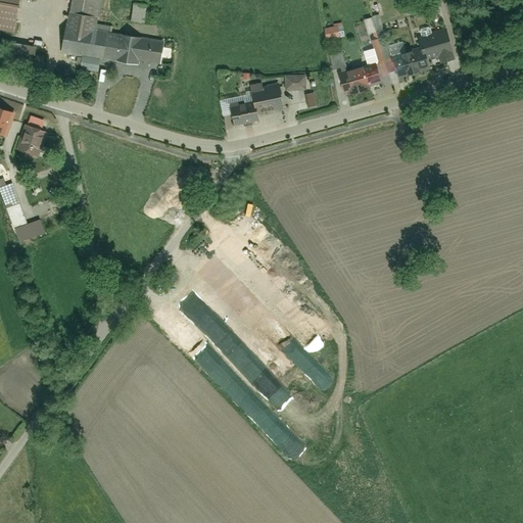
[(0,0),(0,28),(16,31),(21,0),(0,0)]
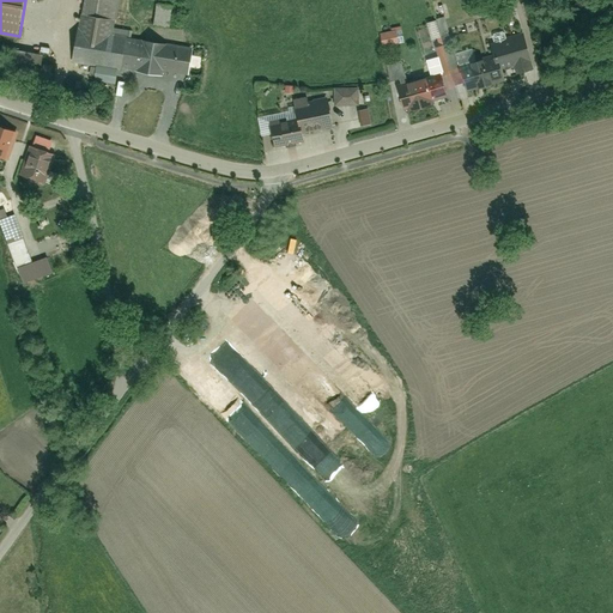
[(87,0),(83,30),(79,30),(74,64),(161,78),(162,70),(167,44),(114,36),(120,0),(87,0)]
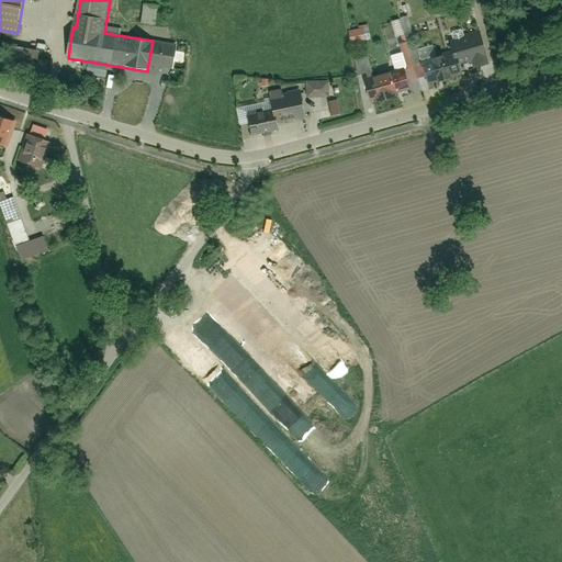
[(145,3),(142,26),(158,29),(160,6),(145,3)]
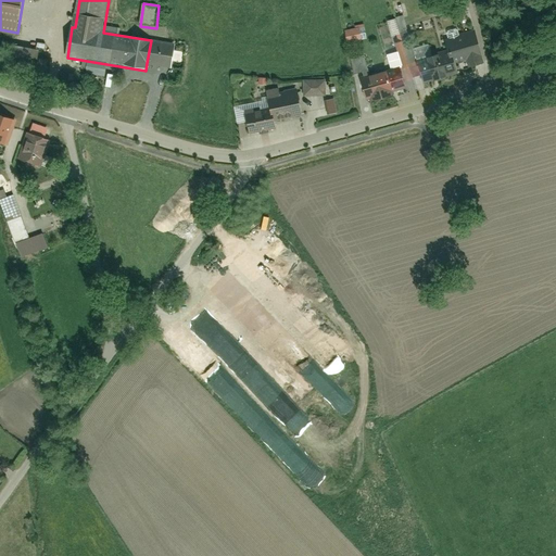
[(449,39),(454,58),(459,55),(463,65),(481,60),(472,33),(449,39)]
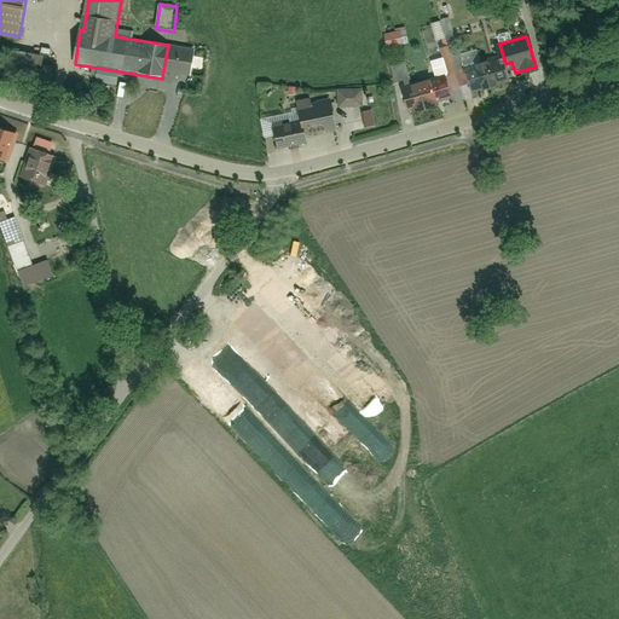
[(189,75),(192,50),(168,45),(163,70),(189,75)]
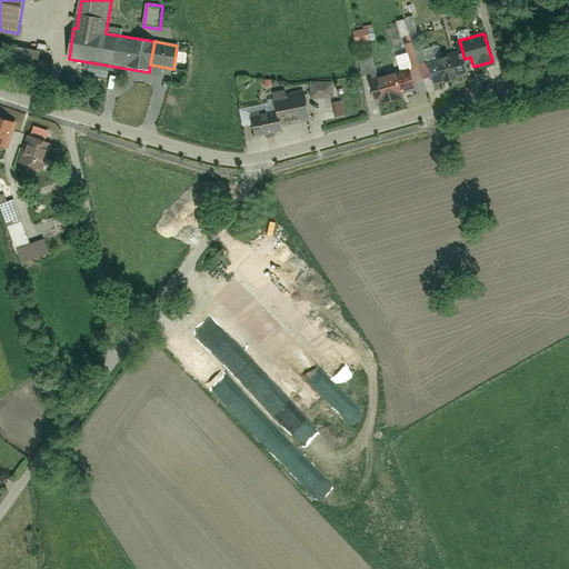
[(403,47),(407,68),(418,66),(415,45),(403,47)]
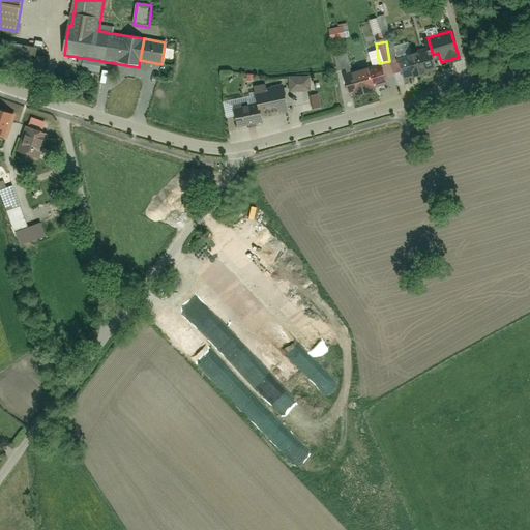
[(388,47),(389,58),(398,57),(395,46),(388,47)]
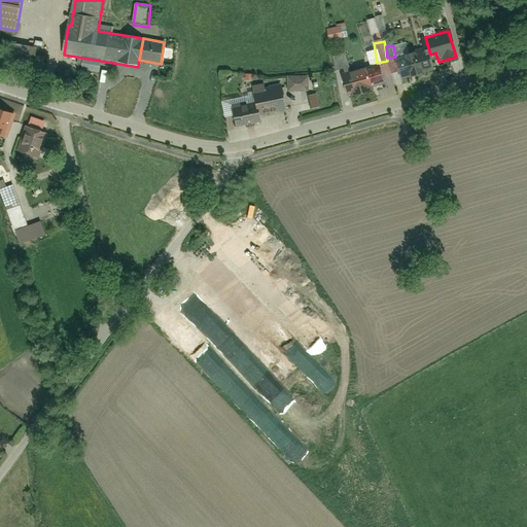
[(396,55),(402,78),(433,70),(427,47),(396,55)]
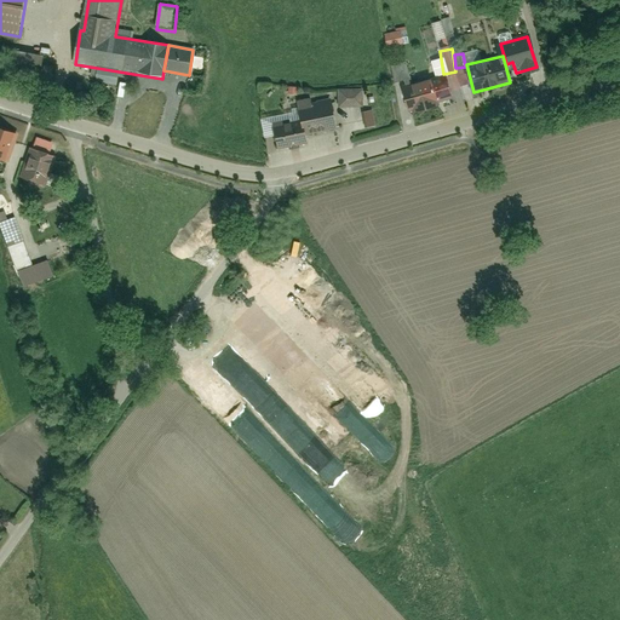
[(408,62),(394,65),(399,86),(413,82),(408,62)]
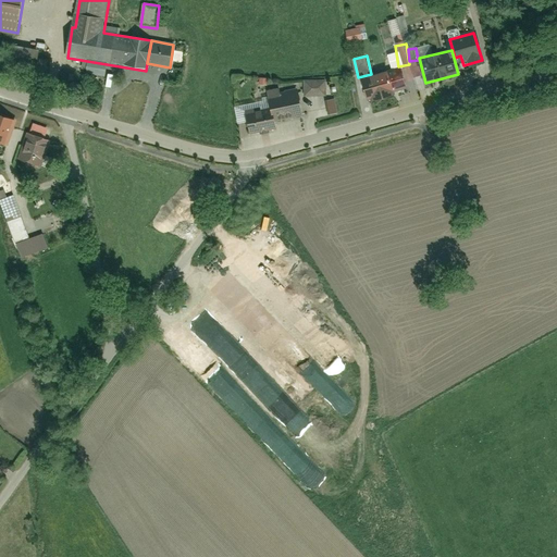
[(363,78),(369,101),(395,95),(394,90),(406,88),(401,70),(363,78)]
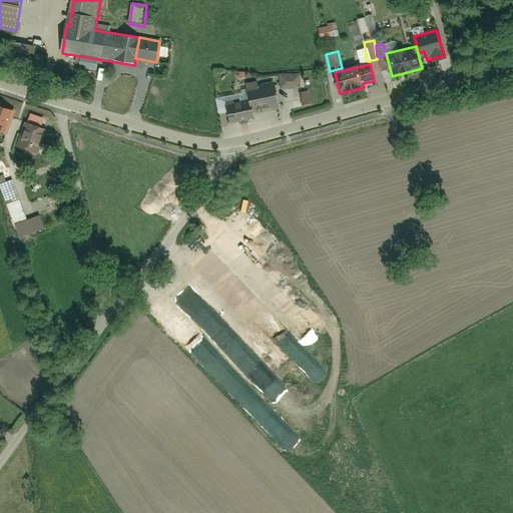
[(275,85),(245,89),(246,100),(227,103),(230,122),(255,118),(254,109),(278,105),(275,85)]
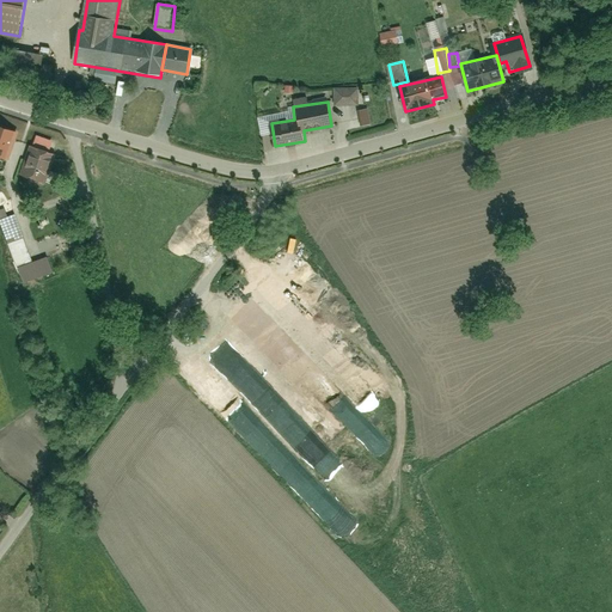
[(22,132),(0,123),(0,161),(10,165),(22,132)]
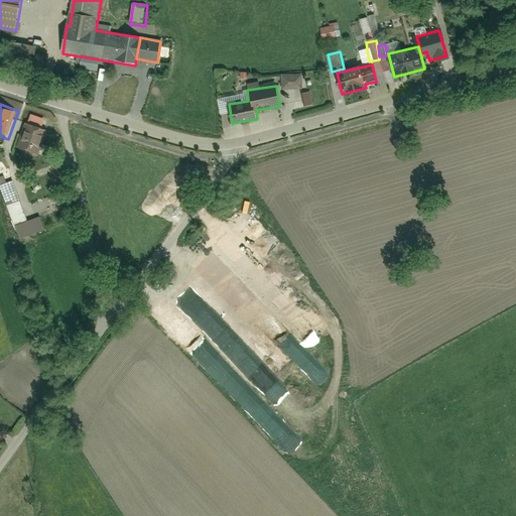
[(27,120),(17,148),(37,155),(46,127),(27,120)]
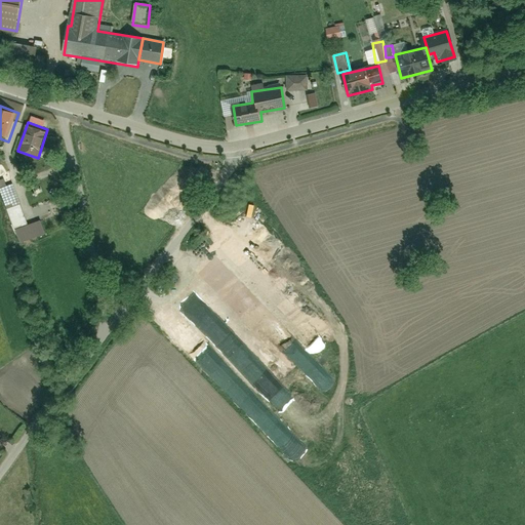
[(51,204),(33,210),(38,227),(56,221),(51,204)]
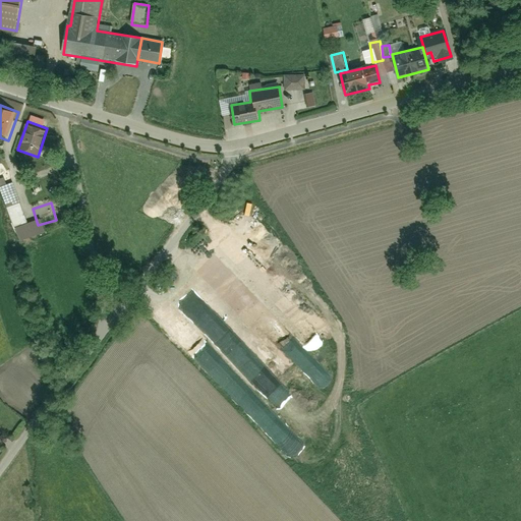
[(20,204),(6,210),(13,228),(27,222),(20,204)]
